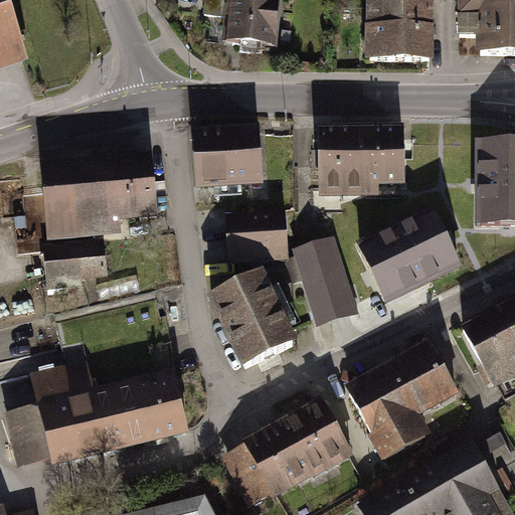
[(0,0),(0,56),(20,50),(3,0),(0,0)]
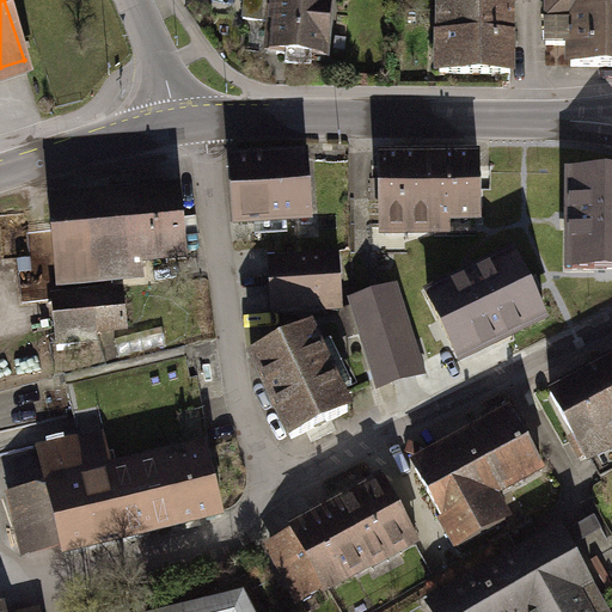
[(246,0),(245,20),(271,23),(269,50),(277,51),(277,54),(287,55),(287,62),(312,65),(313,55),(326,56),(331,0),(246,0)]
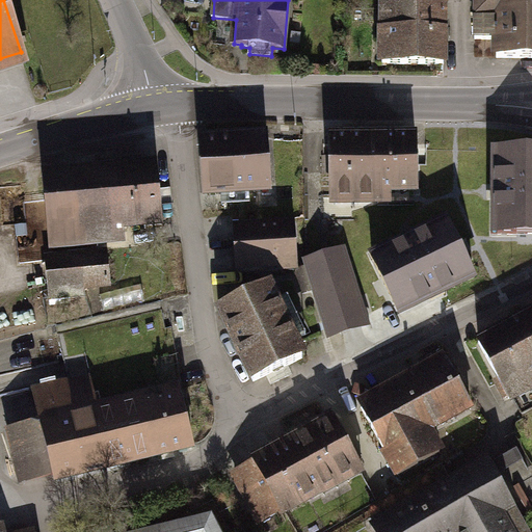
[(383,0),(383,63),(444,64),(445,0),(383,0)]
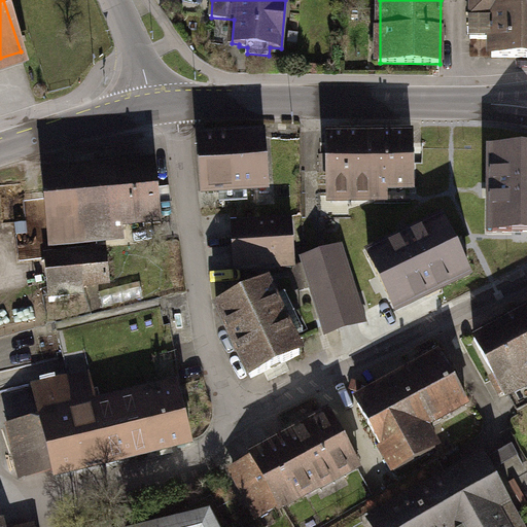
[(526,0),(471,0),(471,39),(493,39),(493,58),(526,58),(526,0)]
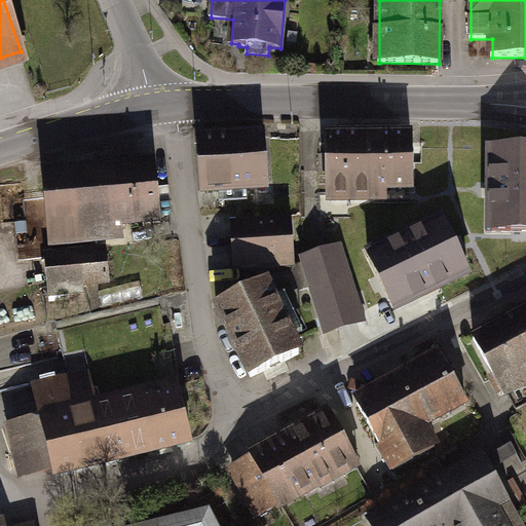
[(203,190),(267,186),(264,136),(199,140),(203,190)]
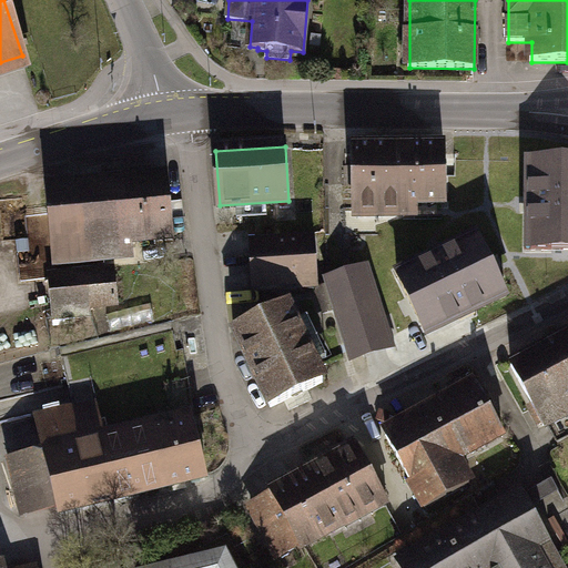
[(354,149),(355,211),(404,211),(404,204),(446,204),(445,146),(354,149)]
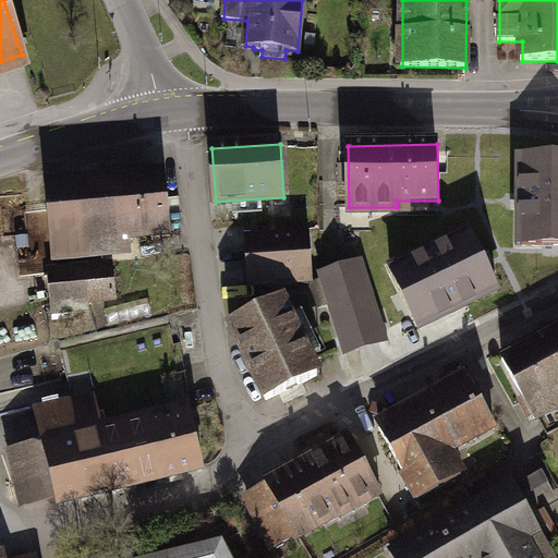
[(557,158),(523,158),(523,245),(557,245),(557,158)]
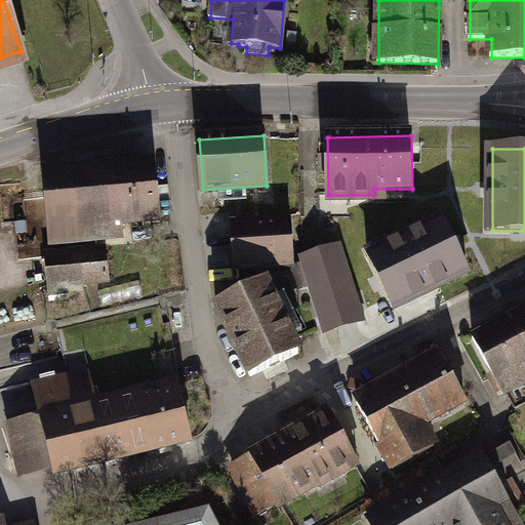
[(44,174),(50,245),(123,238),(121,219),(145,217),(146,226),(159,225),(158,215),(160,215),(155,164),(44,174)]
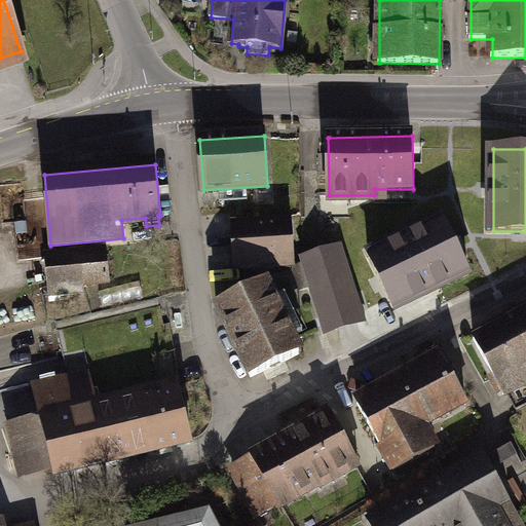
[(444,221),(370,257),(395,308),(468,272),(444,221)]
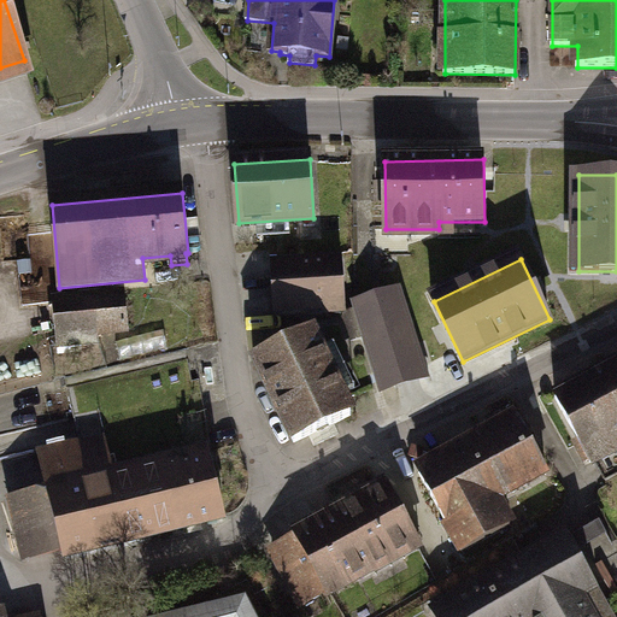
[(340,262),(274,265),(277,311),(344,306),(340,262)]
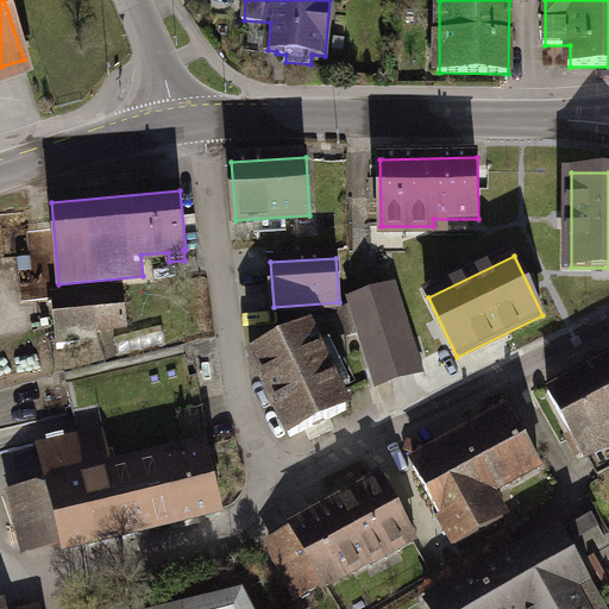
[(390,287),(352,299),(355,306),(363,332),(380,384),(418,372),(390,287)]
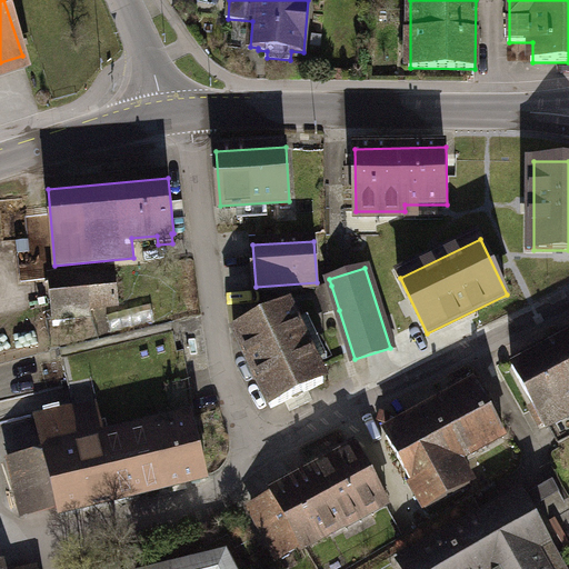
[(115,272),(53,279),(58,318),(91,315),(90,306),(118,303),(115,272)]
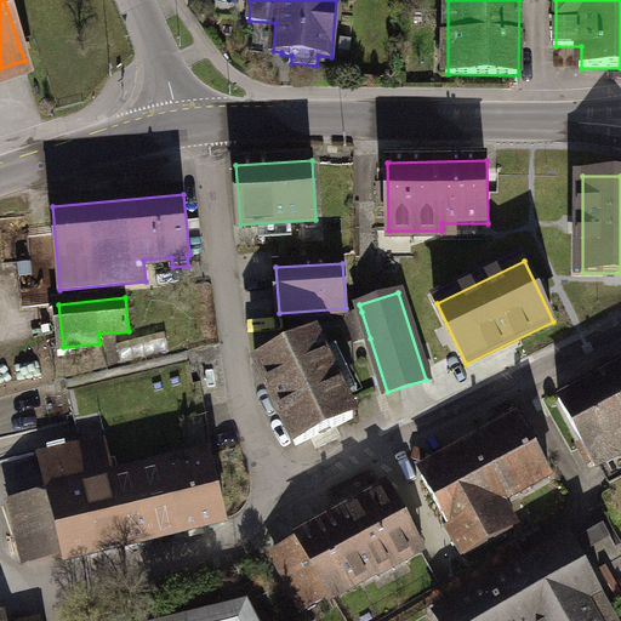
[(370,339),(362,312),(346,317),(354,343),(370,339)]
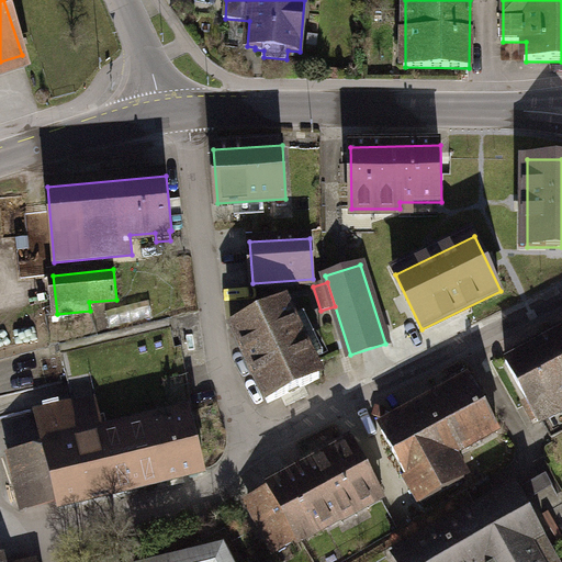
[(284,303),(233,327),(269,403),(319,379),(284,303)]
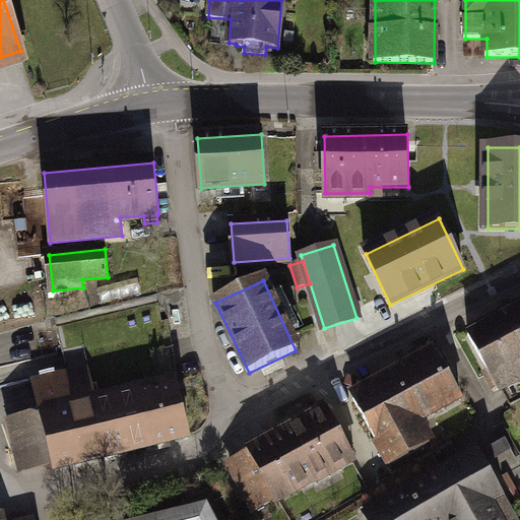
[(519,307),(507,315),(519,338),(519,307)]
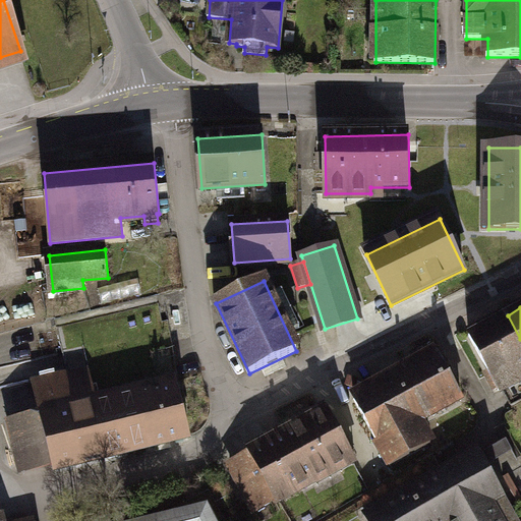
[(520,339),(508,315),(470,336),(500,391),(504,388),(513,405),(520,400),(520,339)]
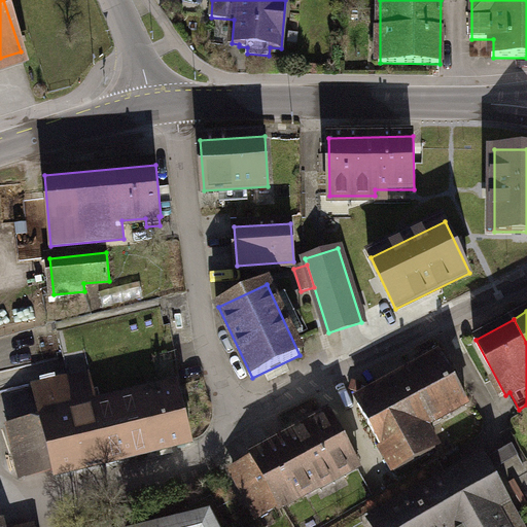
[(358,405),(395,471),(436,449),(424,425),(467,402),(443,358),(358,405)]
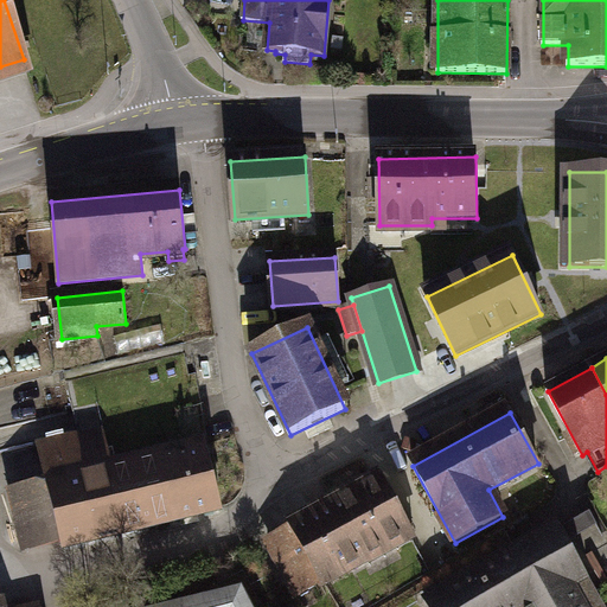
[(13,490),(27,550),(62,542),(63,549),(178,522),(177,519),(221,510),(205,445),(112,467),(103,432),(40,447),(49,481),(13,490)]
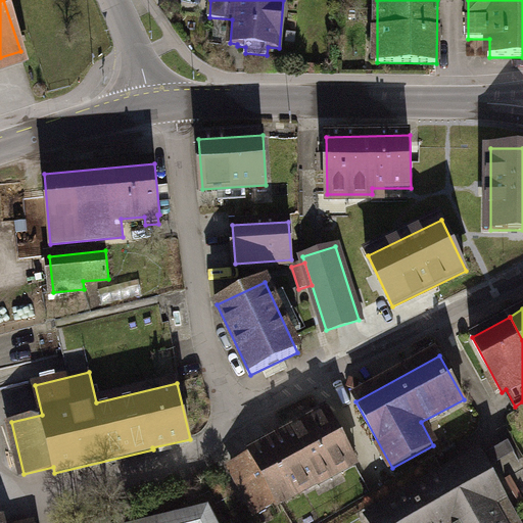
[(232,466),(257,513),(354,461),(326,408),(320,412),(323,416),(232,466)]
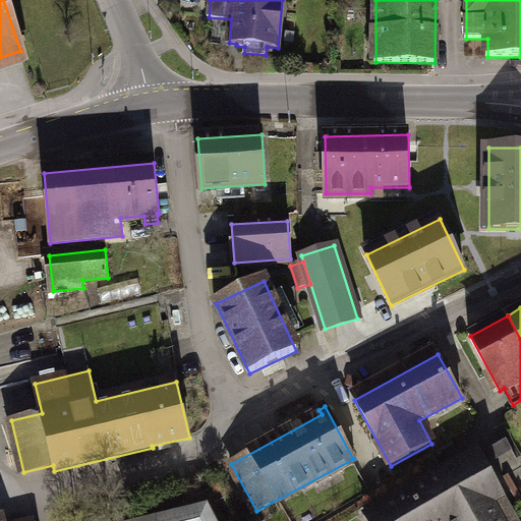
[(507,441),(480,455),(487,466),(514,451),(507,441)]
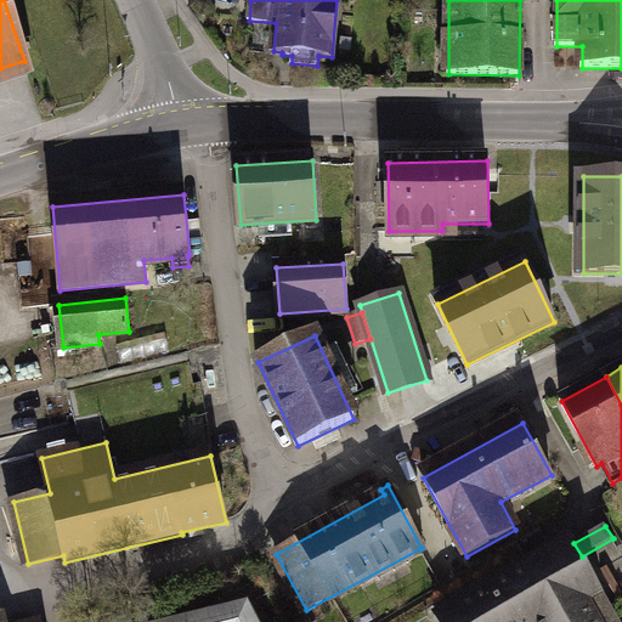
[(435,615),(439,621),(604,621),(591,598),(601,591),(582,557),(574,543),(570,537),(435,615)]
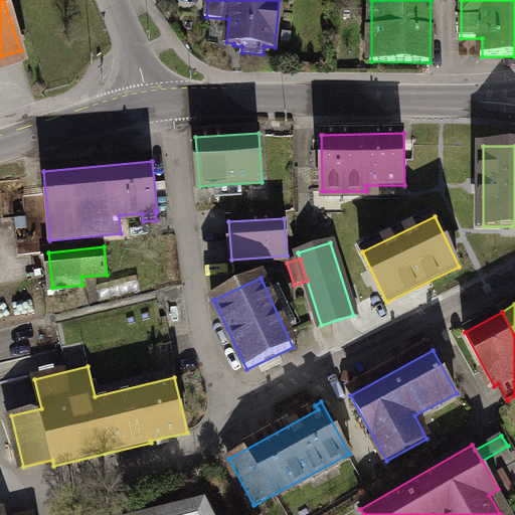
[(514,495),(514,489),(503,469),(498,472),(512,497),(514,495)]
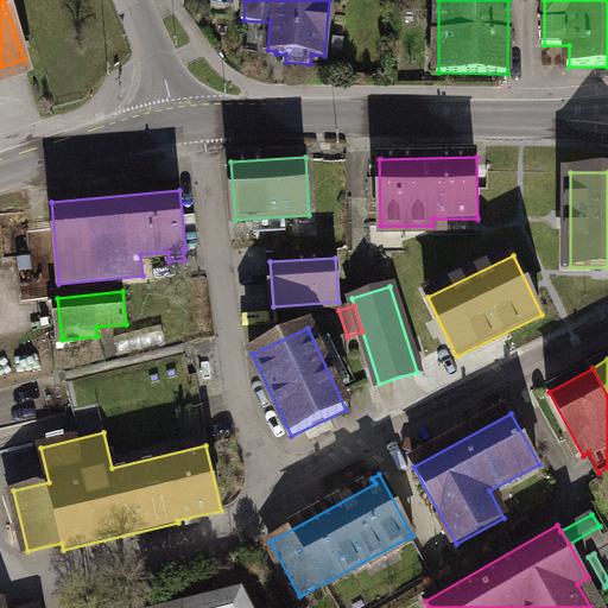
[(252,607),(242,589),(165,607),(252,607)]
